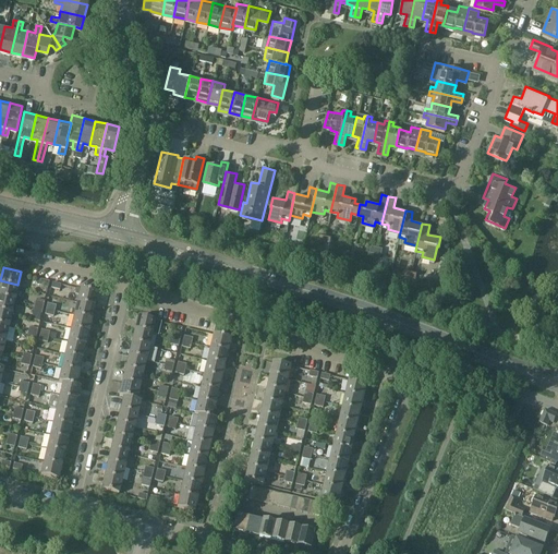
[(17,285),(0,280),(0,281),(0,293),(14,298),(17,285)]
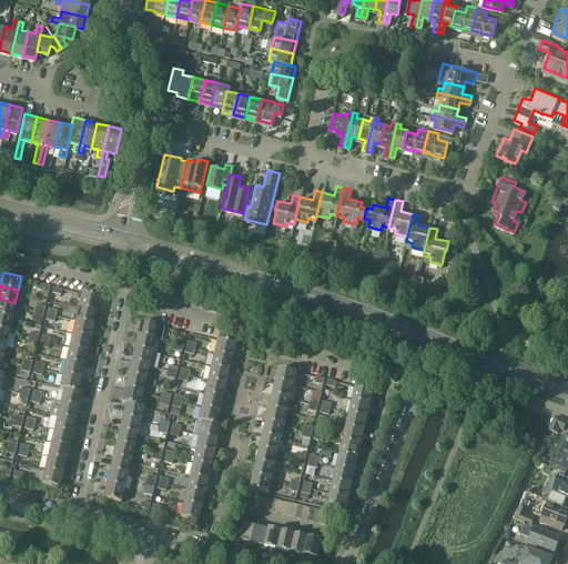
[(99,294),(78,290),(75,295),(80,296),(79,304),(95,308),(99,294)]
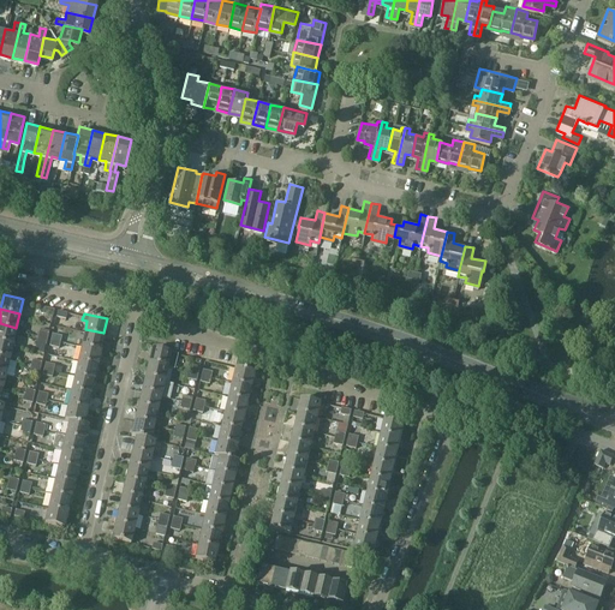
[(16,328),(0,323),(0,339),(12,342),(16,328)]
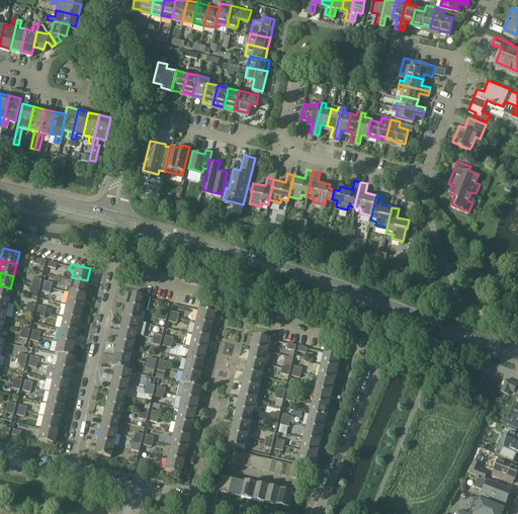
[(69,289),(84,293),(87,280),(72,277),(69,289)]
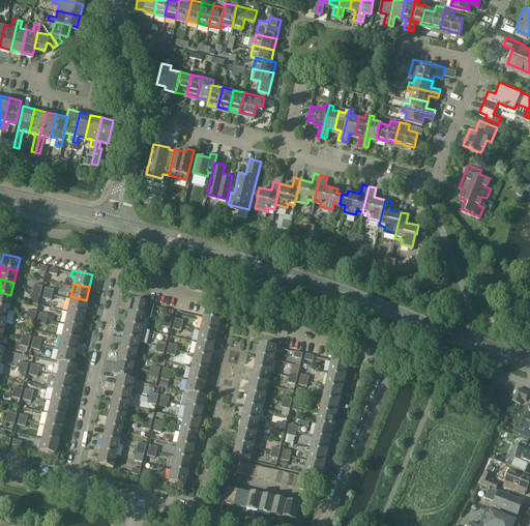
[(10,295),(0,292),(0,305),(7,308),(10,295)]
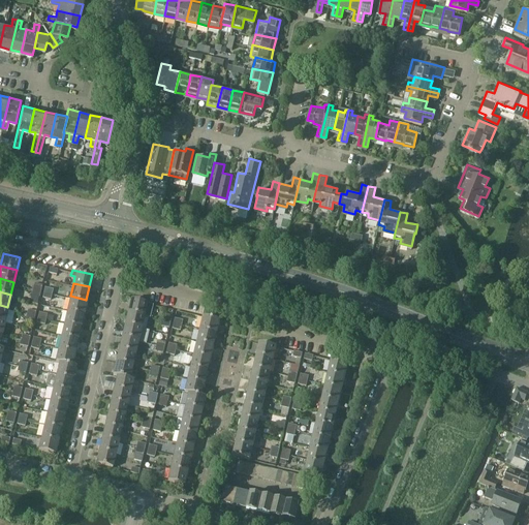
[(67,308),(83,312),(86,300),(70,296),(67,308)]
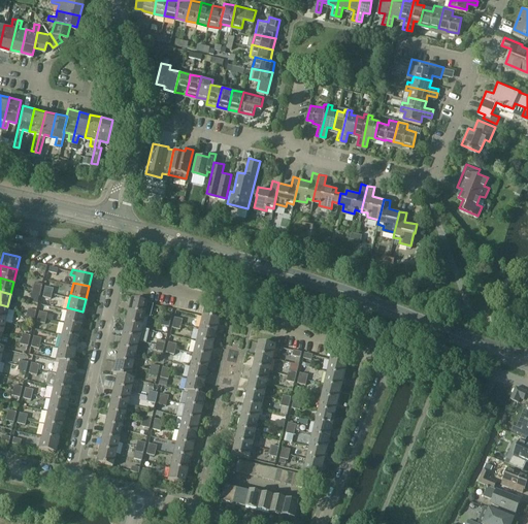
[(153,301),(131,296),(128,308),(143,313),(150,315),(153,301)]
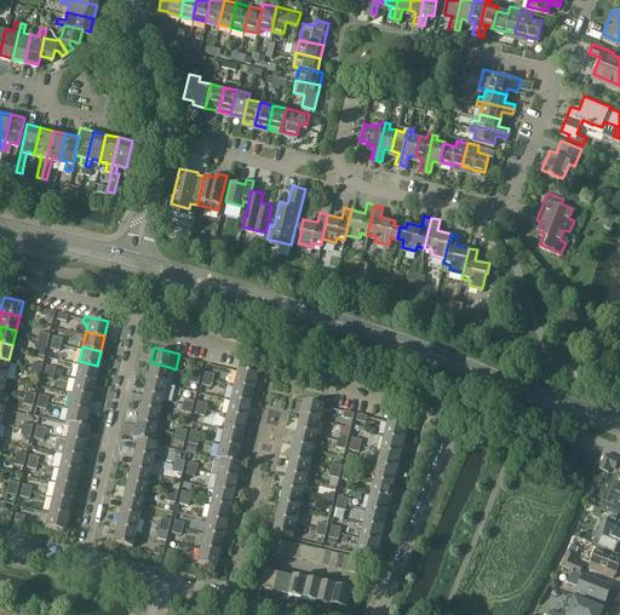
[(75,375),(93,380),(97,366),(79,361),(75,375)]
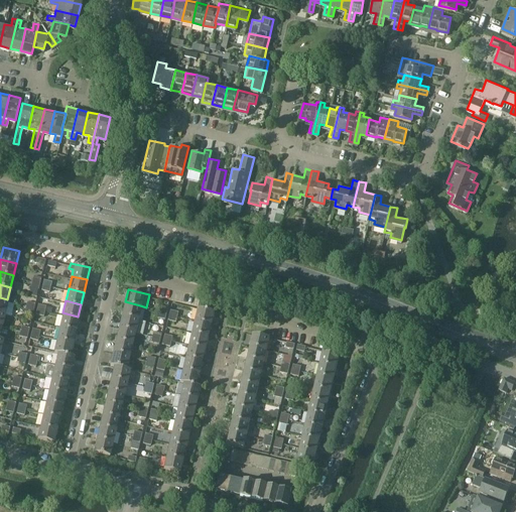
[(122,313),(137,317),(140,305),(125,301),(122,313)]
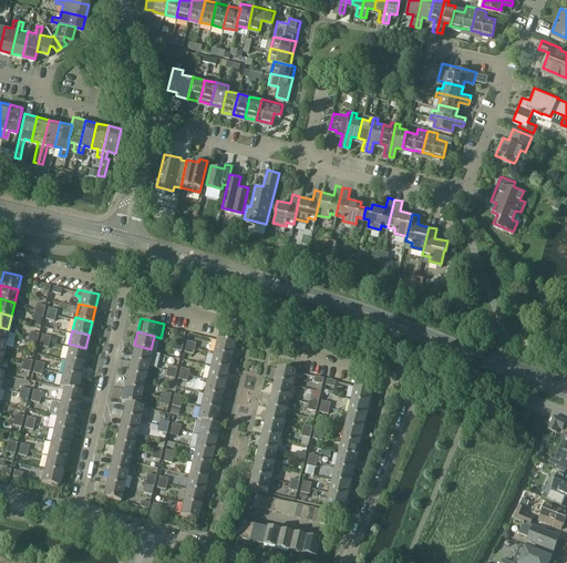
[(234,340),(217,336),(214,350),(230,355),(234,340)]
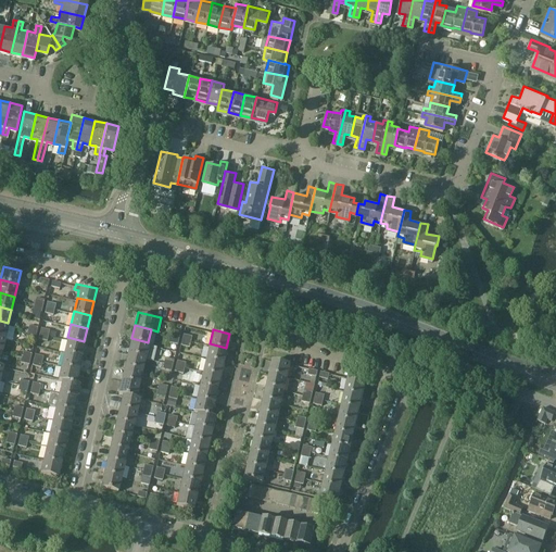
[(64,350),(80,354),(84,341),(67,337),(64,350)]
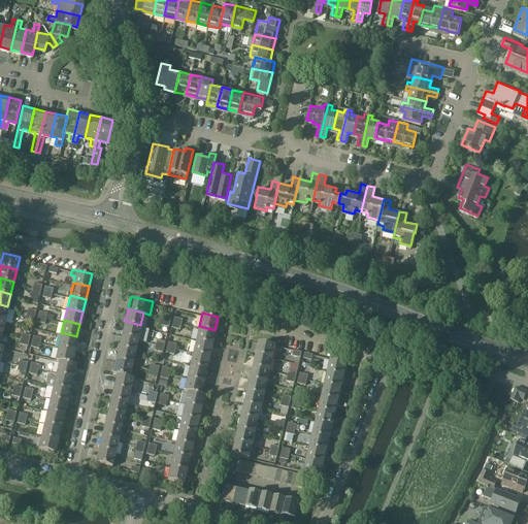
[(122,333),(138,337),(140,325),(125,321),(122,333)]
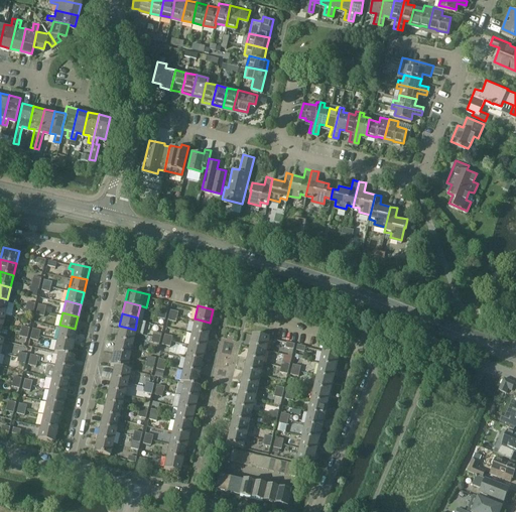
[(210,323),(195,318),(191,331),(207,335),(210,323)]
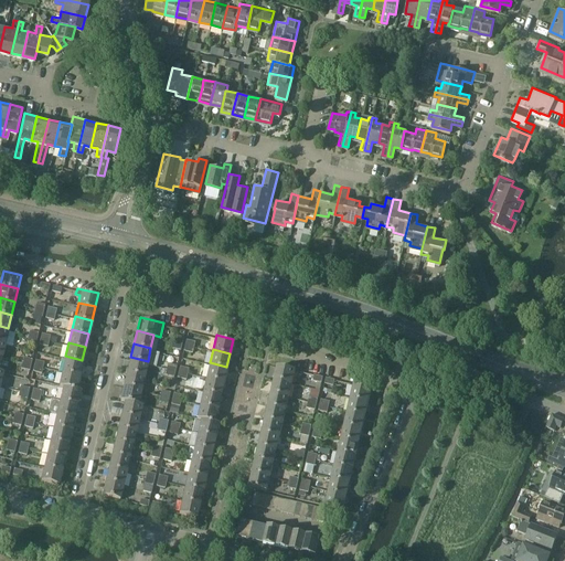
[(62,369),(80,373),(82,360),(65,356),(62,369)]
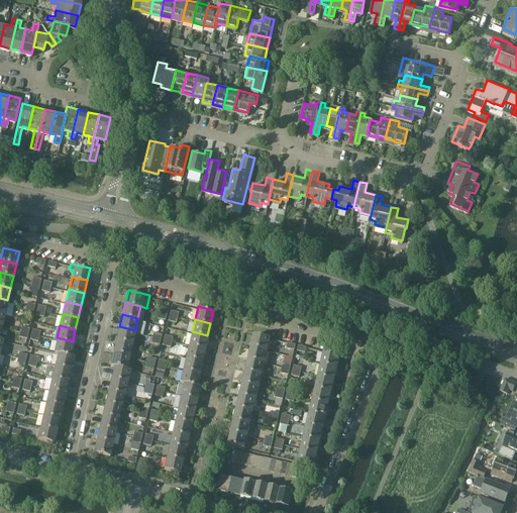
[(116,338),(132,342),(135,330),(119,326),(116,338)]
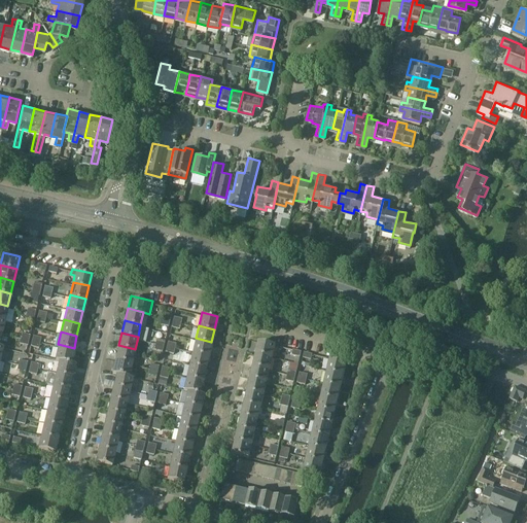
[(211,342),(196,338),(192,350),(208,354),(211,342)]
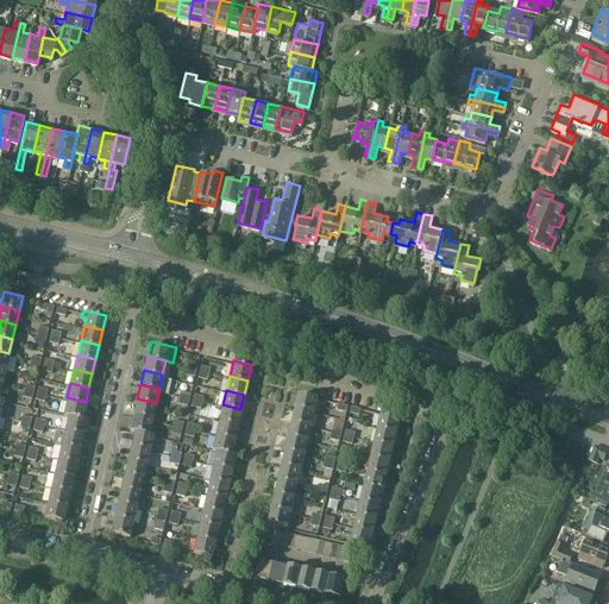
[(300,391),(296,406),(314,410),(318,395),(300,391)]
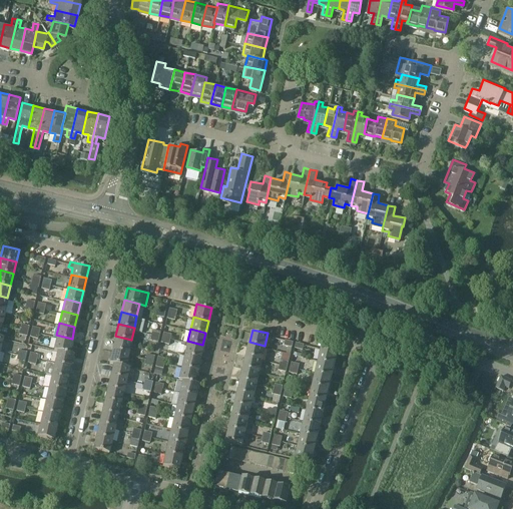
[(57,349),(69,352),(72,339),(56,335),(53,348),(57,349)]
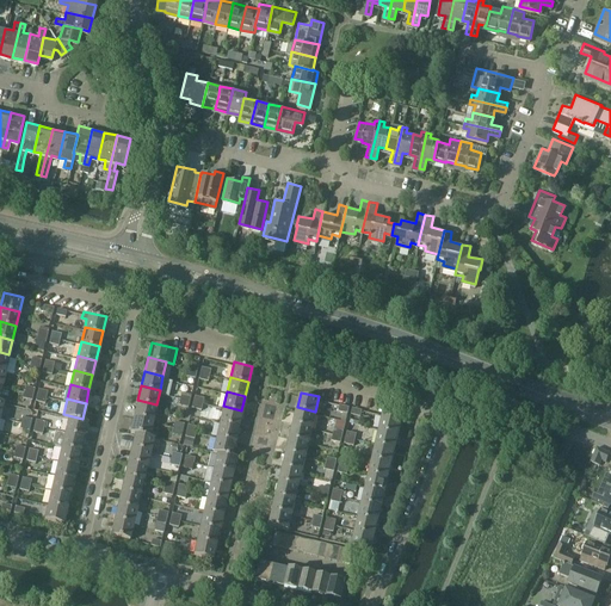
[(134,415),(153,419),(156,404),(137,400),(134,415)]
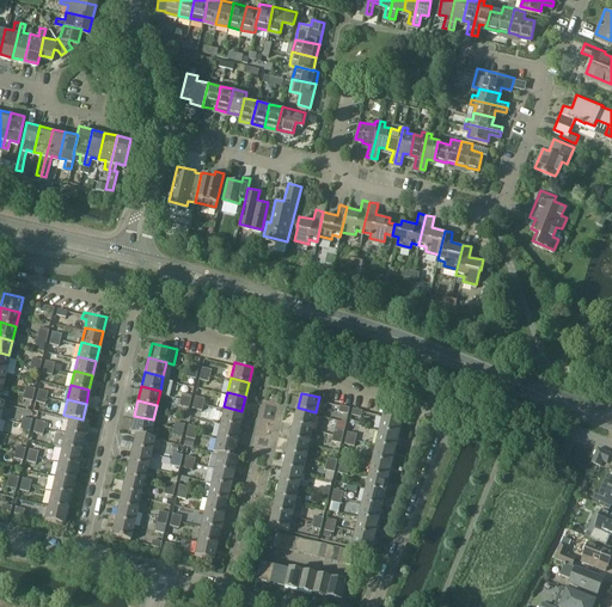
[(242,411),(224,406),(220,421),(238,425),(242,411)]
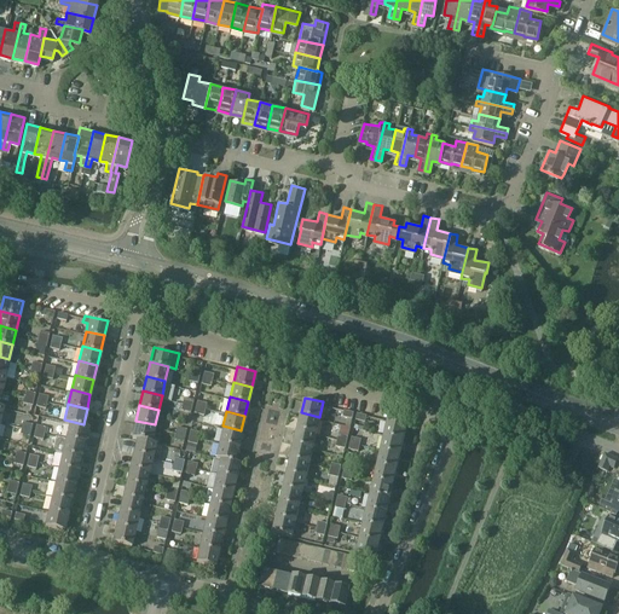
[(298,427),(316,432),(319,417),(301,412),(298,427)]
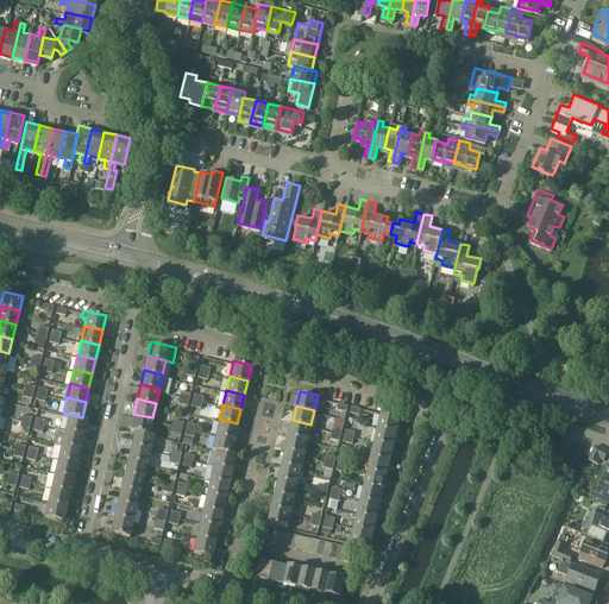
[(382,410),(382,411),(378,426),(397,431),(401,415),(382,410)]
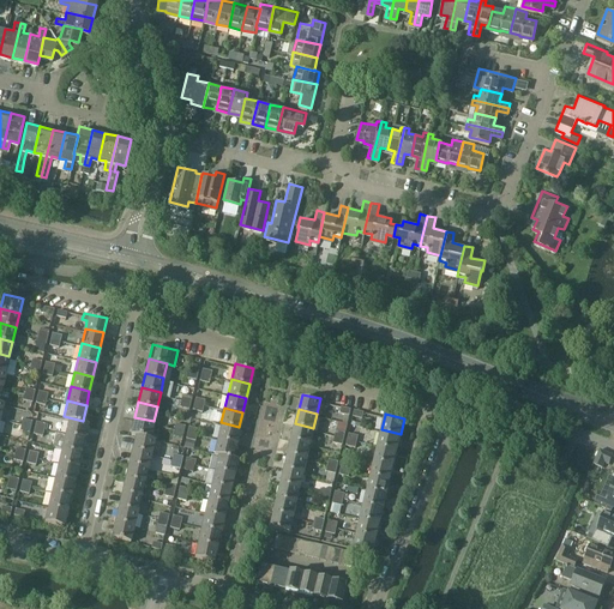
[(68,417),(65,430),(65,432),(84,436),(88,422),(83,421),(68,417)]
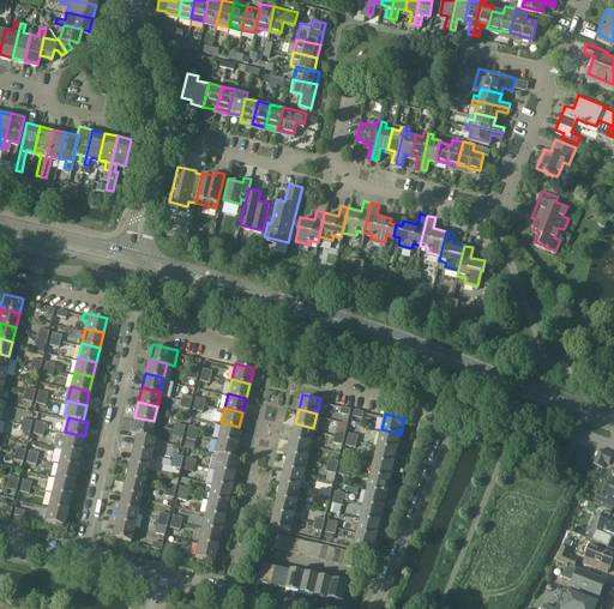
[(131,432),(136,433),(150,436),(154,421),(134,417),(131,432)]
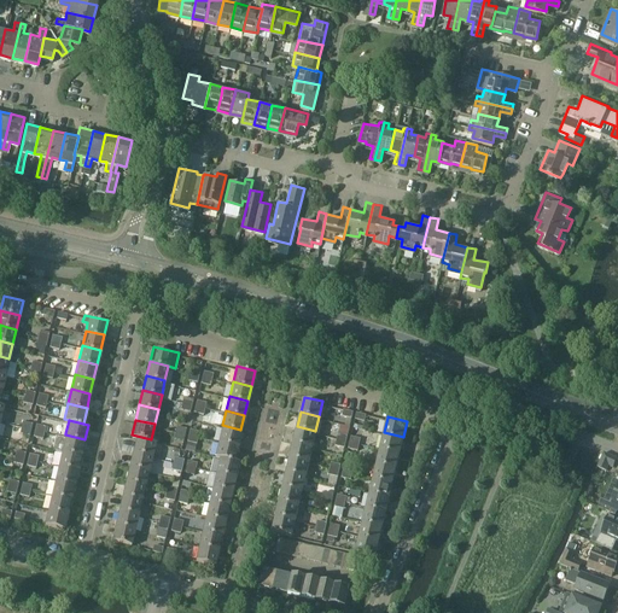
[(240,430),(222,425),(219,439),(238,444),(240,430)]
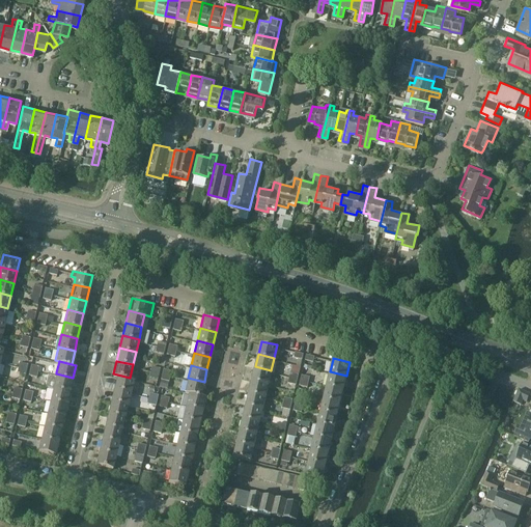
[(271,370),(255,366),(252,379),(269,383),(271,370)]
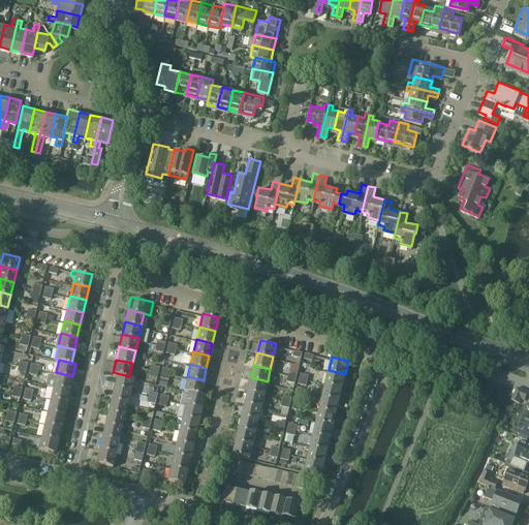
[(53,384),(69,389),(72,376),(56,372),(56,371),(48,369),(44,381),(53,383),(53,384)]
